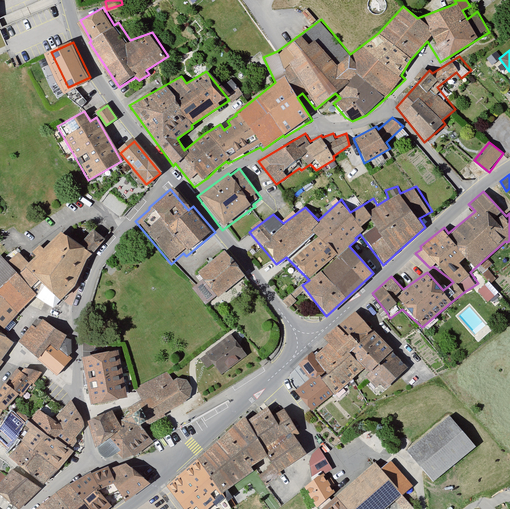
[(103,241),(90,229),(76,244),(61,232),(43,248),(38,243),(28,252),(32,256),(27,262),(14,247),(3,257),(0,254),(0,329),(2,331),(38,292),(54,305),(73,289),(85,259),(103,241)]
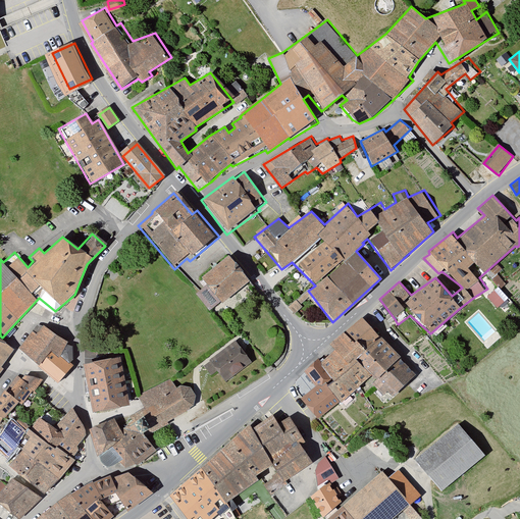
[(248,281),(228,257),(201,278),(206,286),(196,294),(210,311),(248,281)]
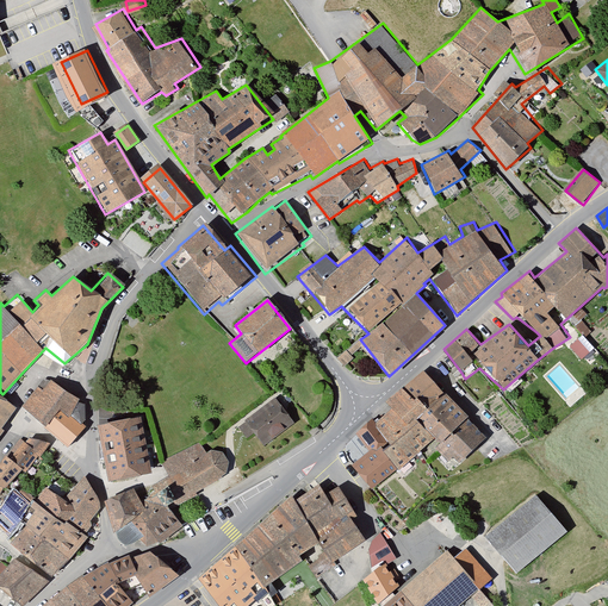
[(594,347),(583,335),(571,344),(582,357),(594,347)]
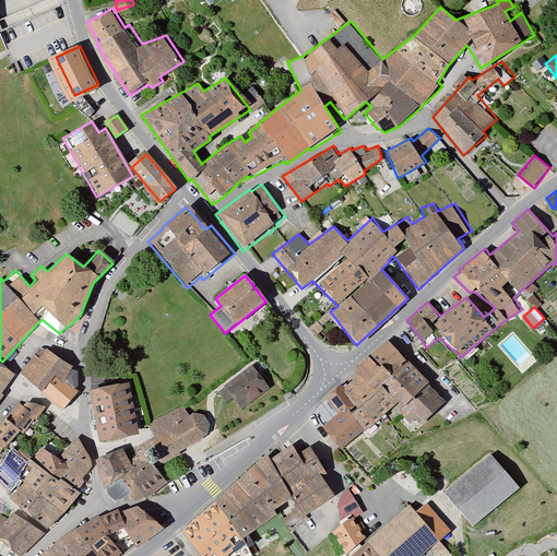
[(323,310),(308,323),(318,334),(332,322),(323,310)]
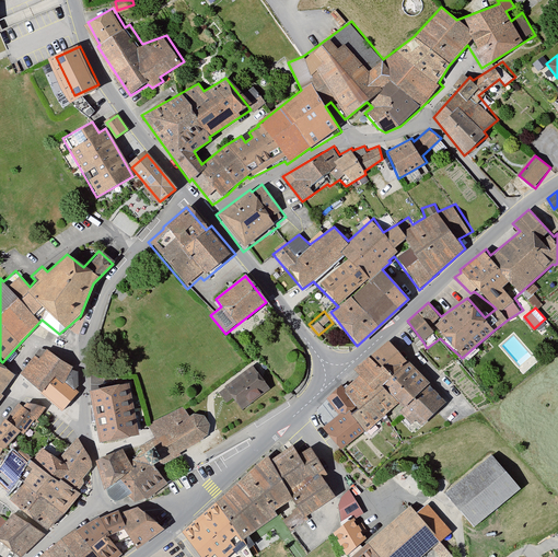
[(445,402),(390,337),(351,370),(357,376),(346,386),(341,382),(324,397),(337,414),(320,429),(339,451),(396,403),(417,427),(445,402)]
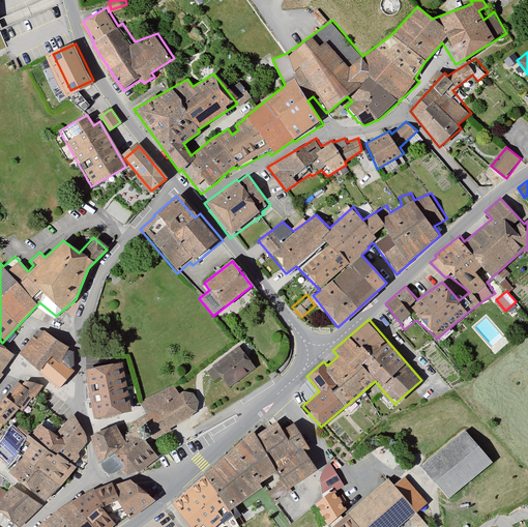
[(70,348),(40,327),(18,353),(58,390),(74,372),(63,360),(70,348)]
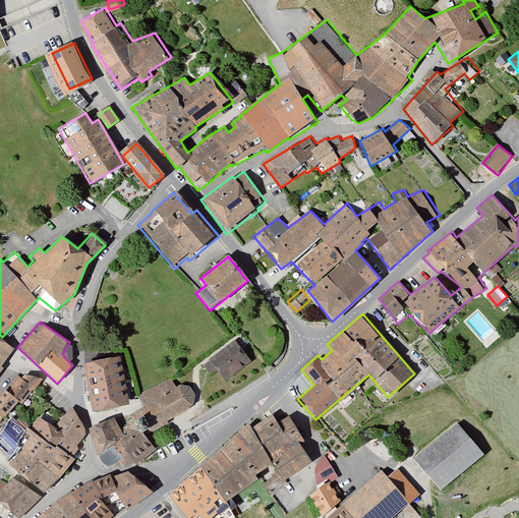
[(0,367),(12,349),(0,339),(0,367)]
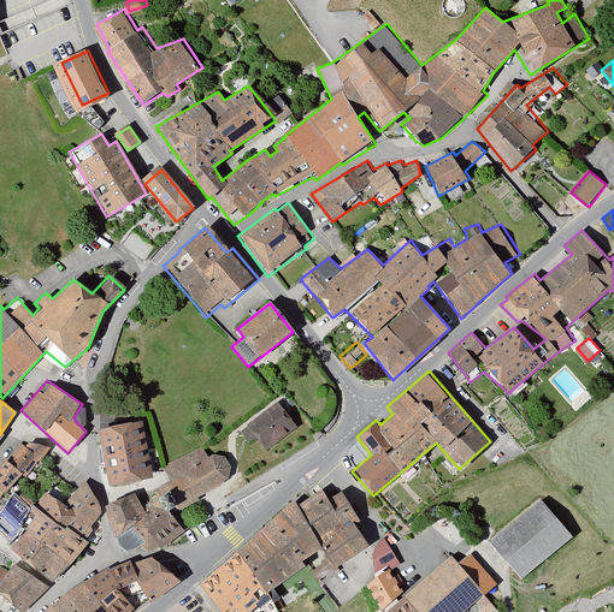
[(297,428),(278,400),(244,425),(247,427),(240,432),(248,443),(255,438),(265,451),(297,428)]
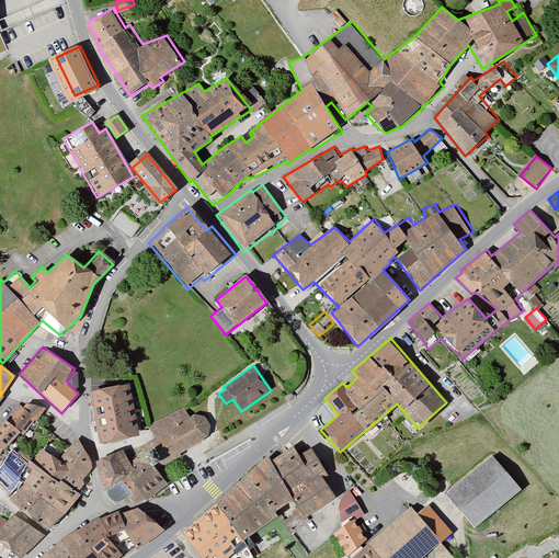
[(130,383),(94,390),(104,437),(139,431),(130,383)]
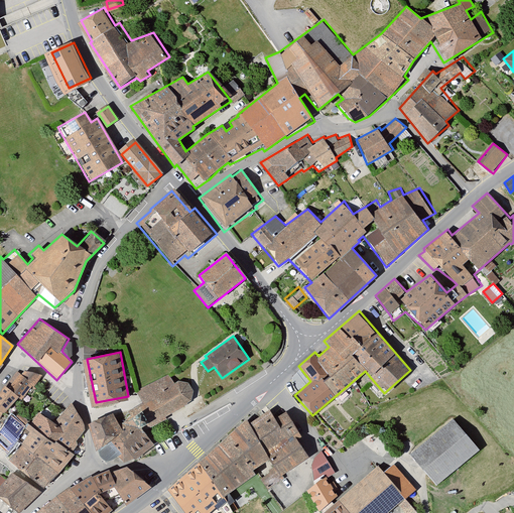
[(42,376),(23,370),(7,393),(4,391),(0,397),(0,422),(1,423),(15,403),(21,407),(42,376)]
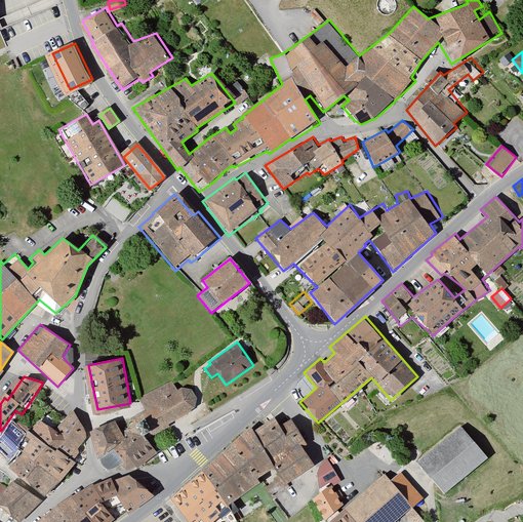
[(121,437),(112,422),(90,431),(95,462),(109,470),(120,465),(125,473),(156,453),(147,440),(167,429),(166,427),(190,412),(189,409),(194,407),(195,398),(190,390),(180,388),(177,389),(173,379),(138,398),(145,410),(133,416),(136,422),(127,428),(127,433),(121,437)]
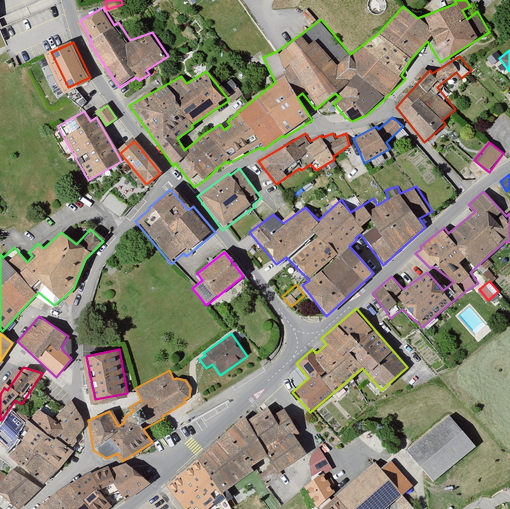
[(83,427),(72,398),(52,421),(38,411),(28,424),(23,421),(21,423),(9,414),(0,428),(0,434),(12,445),(20,435),(25,439),(13,453),(47,479),(73,452),(71,450),(78,440),(77,436),(83,427)]
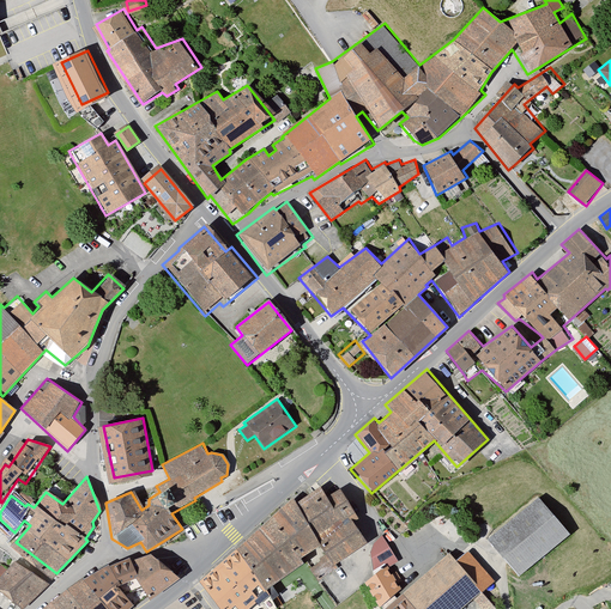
[(237,550),(200,580),(222,608),(248,608),(270,590),(310,561),(322,578),(340,567),(338,564),(370,540),(357,519),(364,516),(346,486),(333,493),(327,483),(300,500),(296,497),(237,550)]
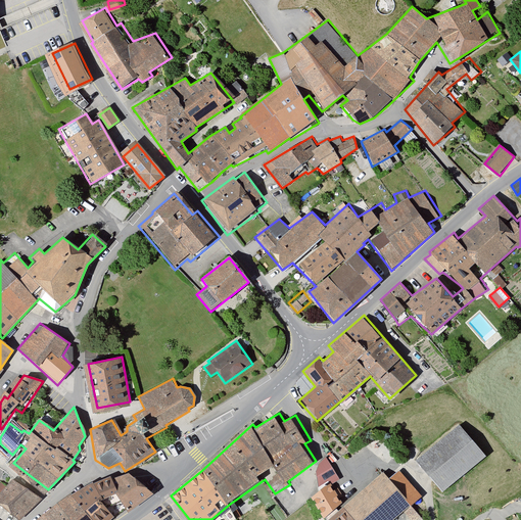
[(485,453),(462,425),(423,458),(446,485),(485,453)]
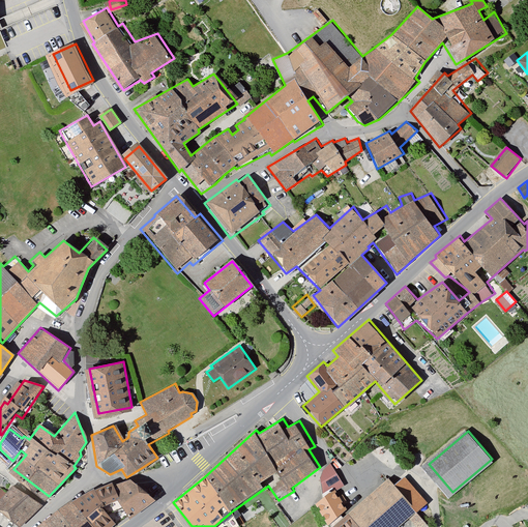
[(345,487),(331,463),(325,469),(324,478),(327,496),(320,501),(335,525),(338,526),(399,526),(414,514),(415,515),(430,503),(406,476),(393,488),(386,479),(347,511),(345,505),(349,502),(344,494),(341,497),(338,492),(345,487)]
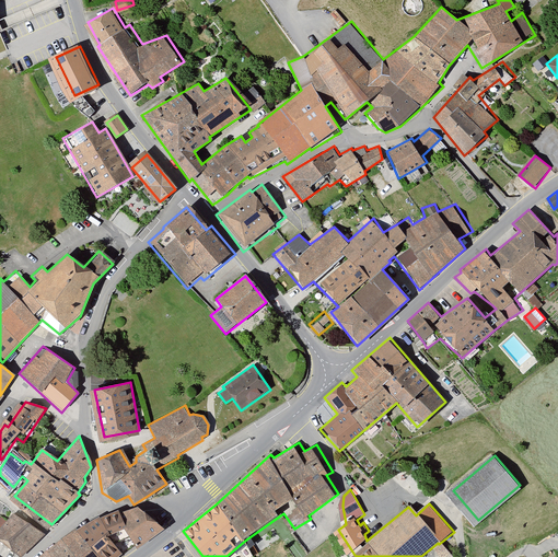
[(121,556),(161,526),(135,509),(118,514),(117,511),(97,517),(72,530),(38,556),(121,556)]
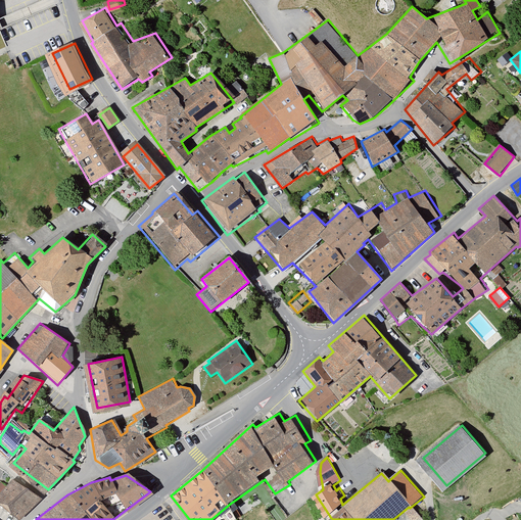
[(18,519),(42,501),(11,479),(0,491),(0,506),(15,519),(18,519)]
